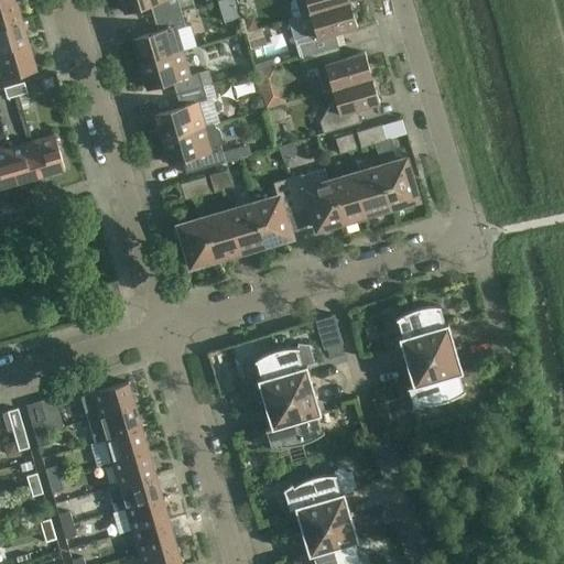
[(11,0),(0,0),(0,26),(21,21),(15,2),(12,3),(11,0)]
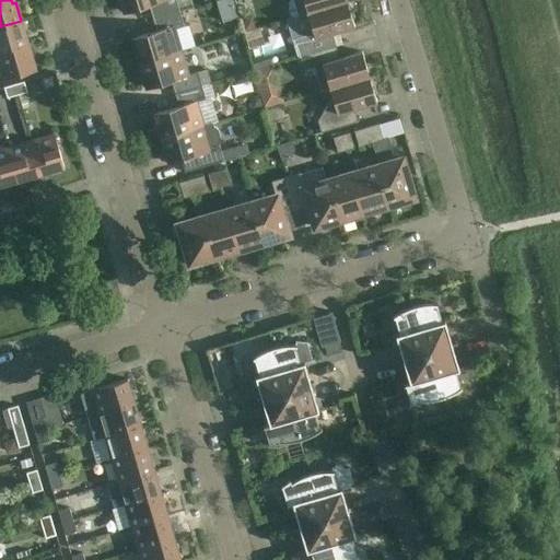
[(152,19),(179,10),(175,0),(120,0),(125,14),(126,13),(126,12),(149,6),(152,19)]
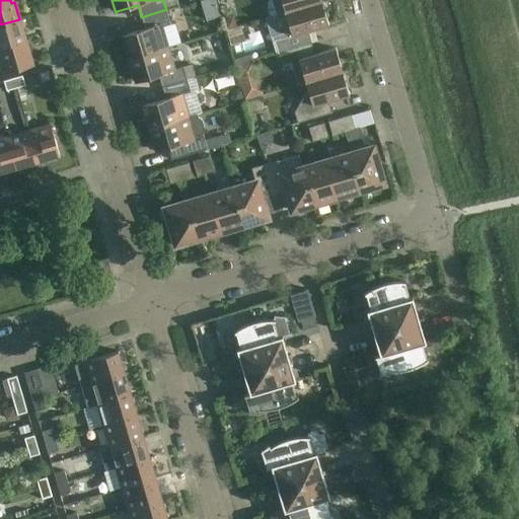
[(270,17),(321,2),(321,1),(320,0),(266,0),(265,2),(270,17)]
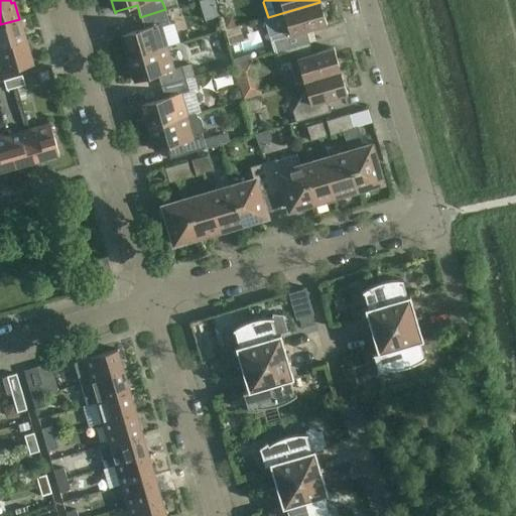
[(285,49),(309,42),(305,31),(319,27),(327,25),(325,18),(319,3),(320,3),(319,2),(268,17),(273,33),(270,34),(275,52),(285,49)]
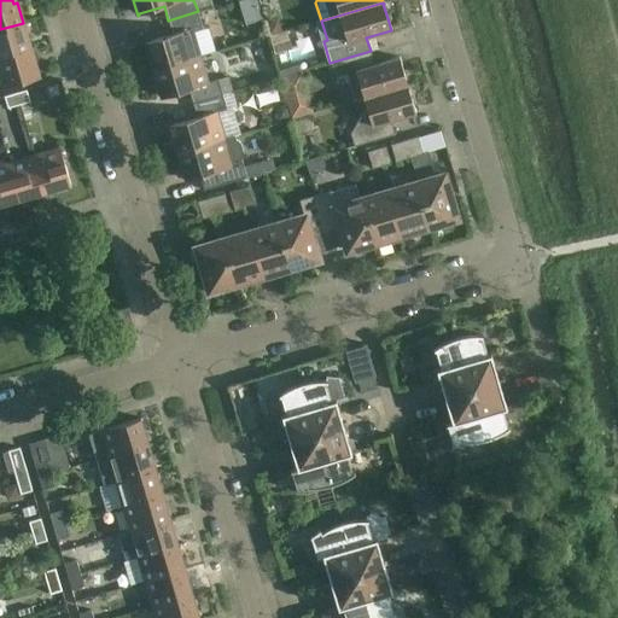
[(145,41),(153,70),(199,57),(191,29),(202,27),(198,11),(168,21),(173,35),(147,42),(146,41),(145,41)]
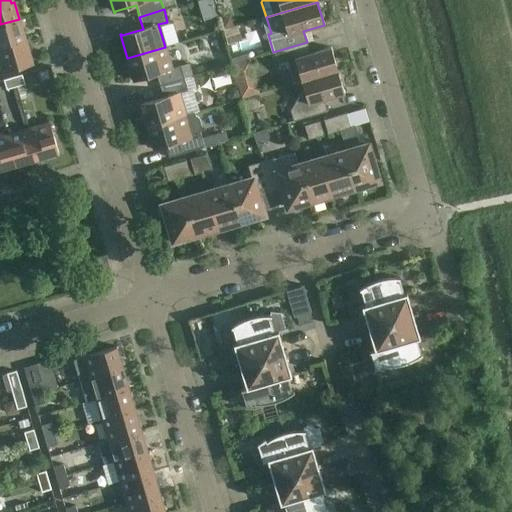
[(0,48),(22,42),(21,37),(24,36),(19,19),(0,24),(0,48)]
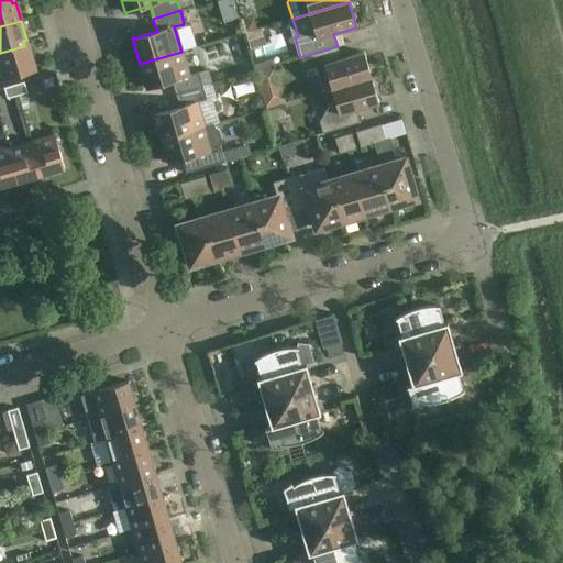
[(24,46),(0,53),(0,80),(35,70),(30,51),(26,51),(24,46)]
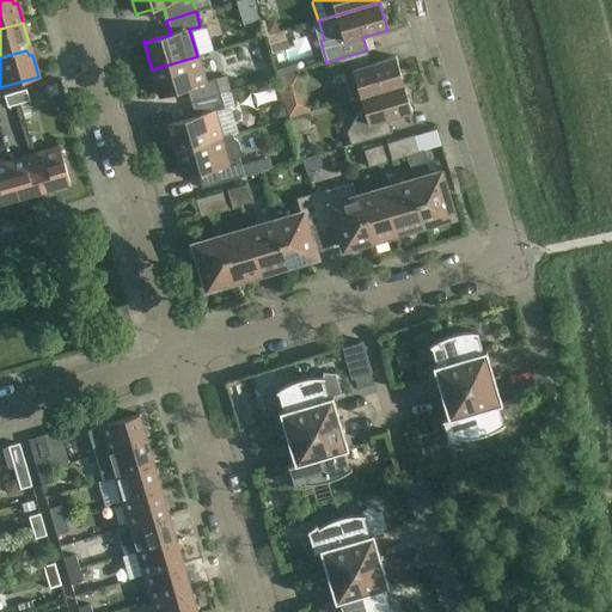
[(353,72),(360,97),(404,85),(403,84),(398,66),(396,57),(387,60),(371,65),(367,50),(338,59),(343,74),(353,72)]
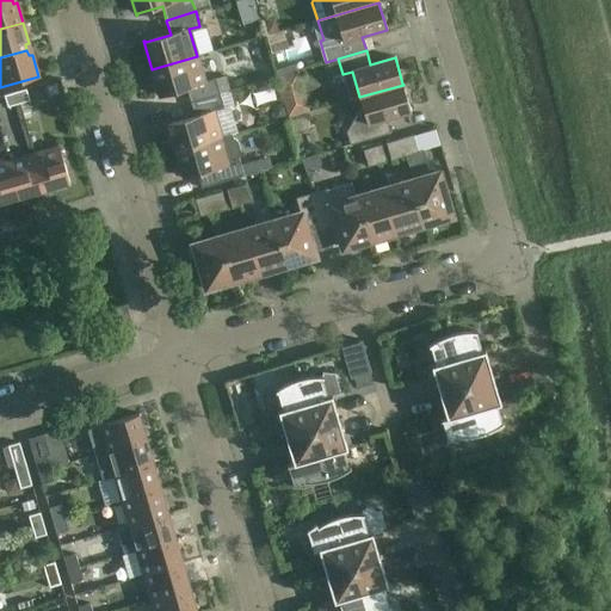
[(197,56),(152,69),(160,97),(161,97),(161,96),(186,88),(190,103),(220,93),(215,79),(204,82),(197,56)]
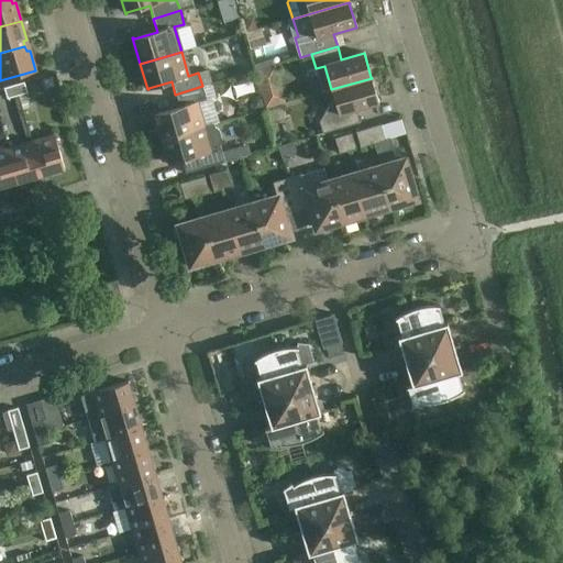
[(322,133),(333,130),(360,122),(356,110),(371,106),(378,103),(376,96),(371,79),(372,79),(372,78),(331,89),(334,101),(332,102),(319,121),(322,133)]
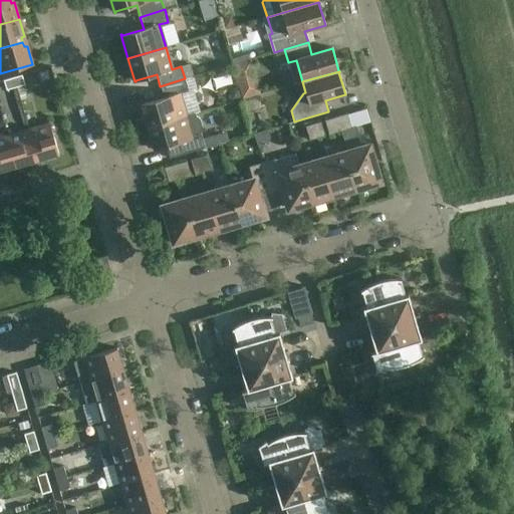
[(22,75),(12,78),(15,87),(24,84),(22,75)]
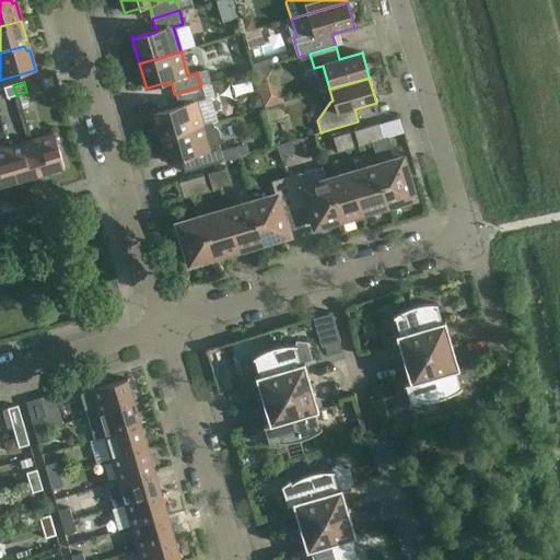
[(13,85),(3,88),(7,98),(16,95),(13,85)]
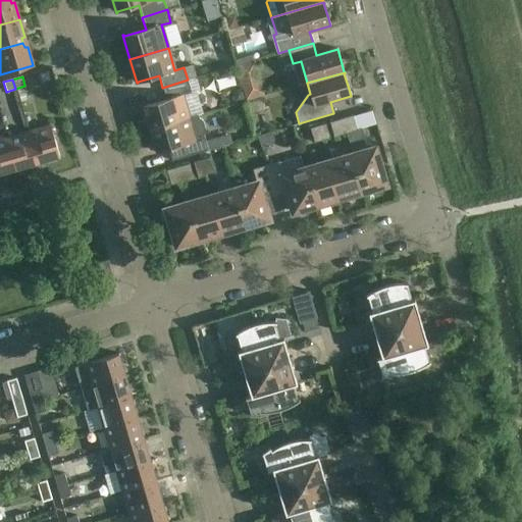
[(143,105),(150,129),(189,118),(183,95),(191,93),(188,80),(162,88),(166,99),(145,106),(144,104),(143,105)]
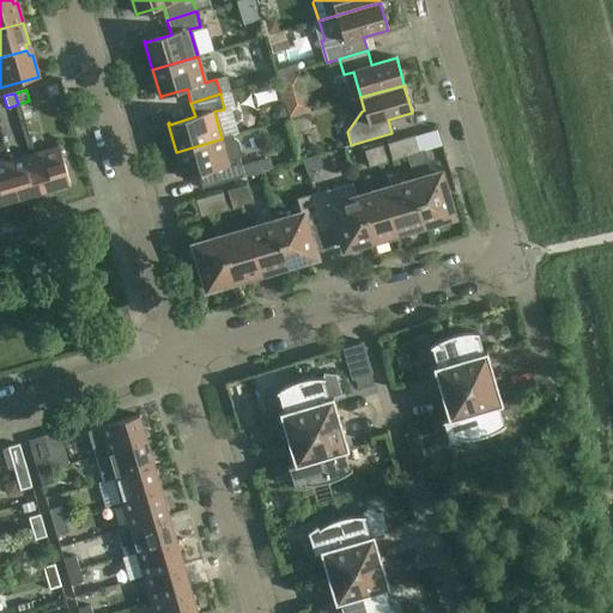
[(289,117),(285,104),(278,107),(274,113),(277,121),(289,117)]
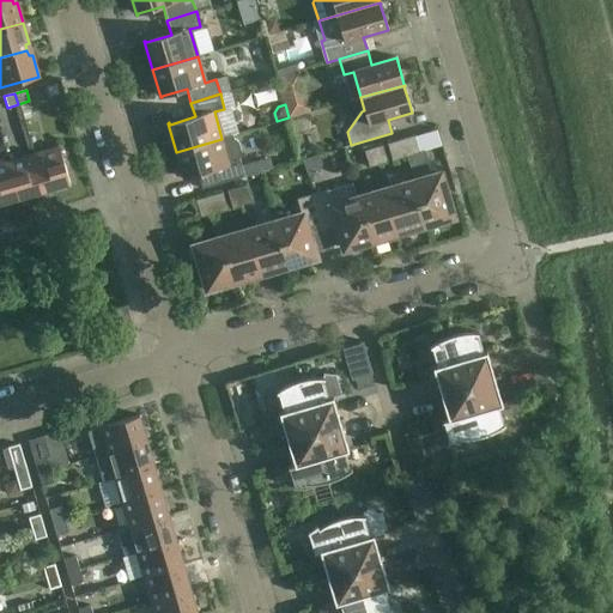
[(222,139),(176,152),(184,180),(186,180),(186,178),(200,174),(205,188),(216,186),(220,184),(244,177),(243,170),(241,162),(240,158),(241,155),(241,152),(238,143),(236,141),(234,139),(232,135),(222,139)]
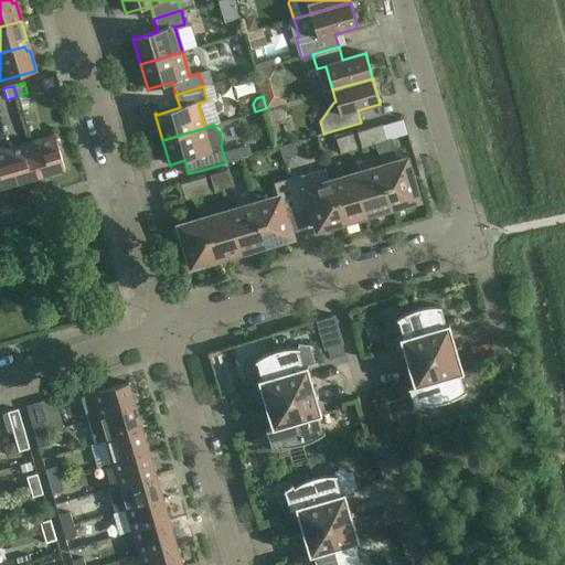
[(405,160),(396,162),(388,139),(386,140),(382,126),(356,132),(361,148),(374,145),(381,167),(392,208),(393,206),(417,200),(405,160)]
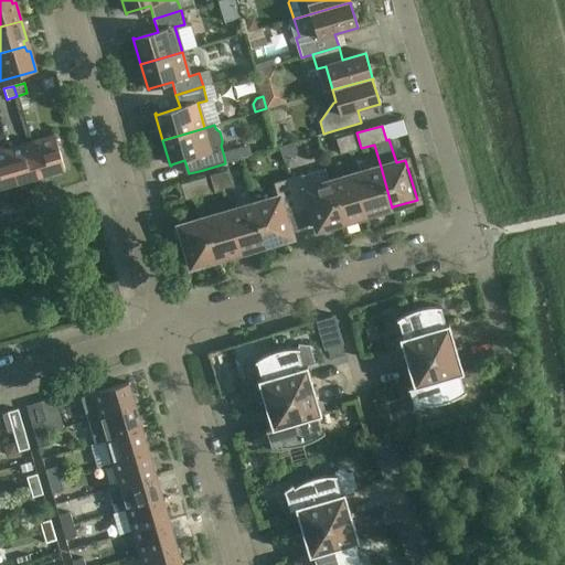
[(352,134),(344,137),(349,151),(358,149),(352,134)]
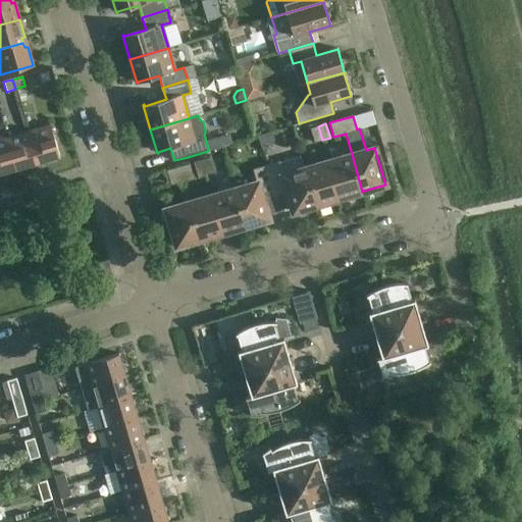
[(262,132),(268,148),(286,141),(281,124),(262,132)]
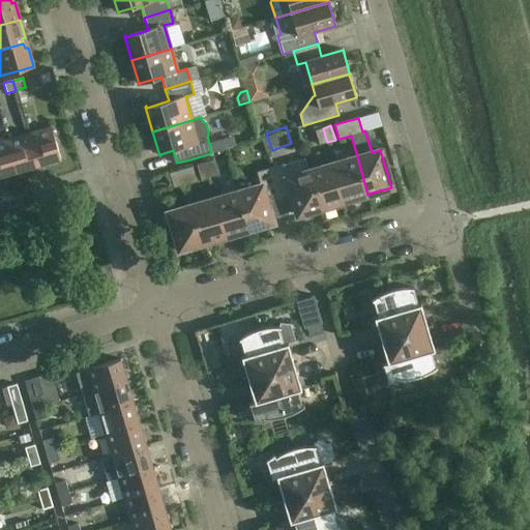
[(28,134),(38,166),(60,158),(51,127),(28,134)]
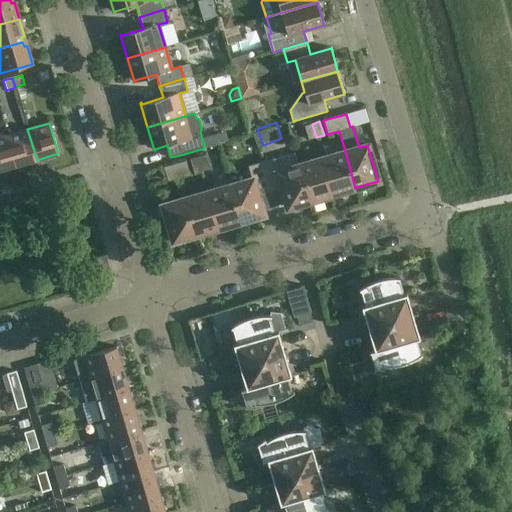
[(308,140),(316,137),(312,124),(304,126),(308,140)]
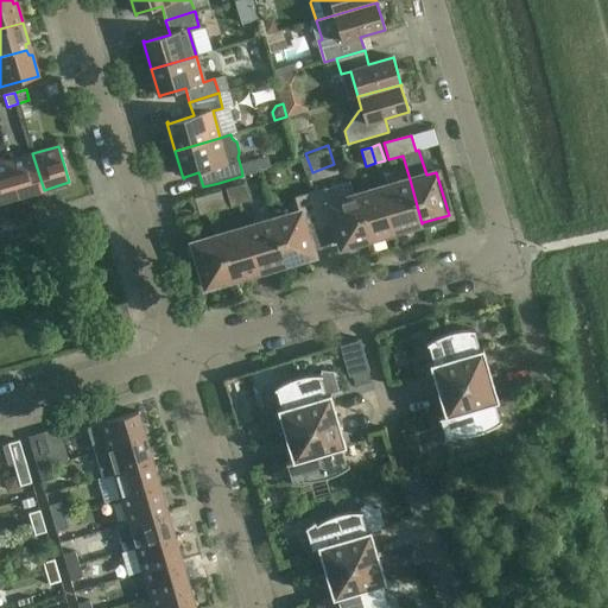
[(32,153),(8,160),(19,197),(44,190),(32,153)]
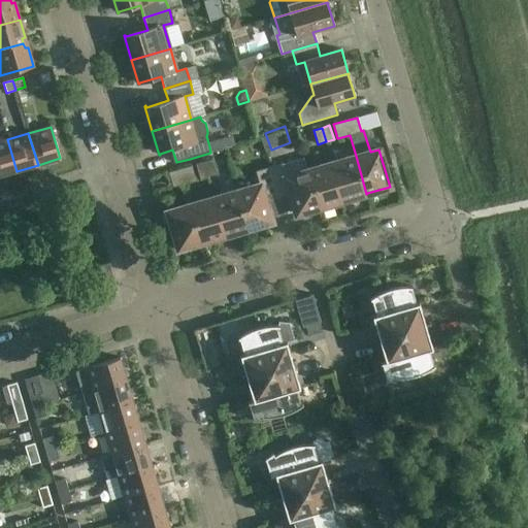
[(0,175),(17,171),(7,139),(0,141),(0,175)]
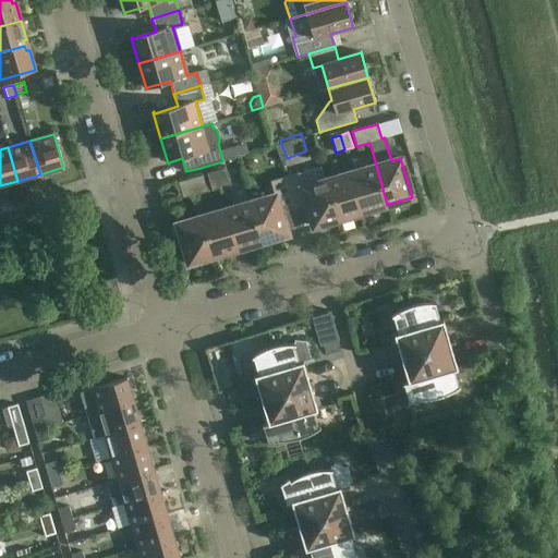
[(246,147),(221,155),(222,161),(247,154),(246,147)]
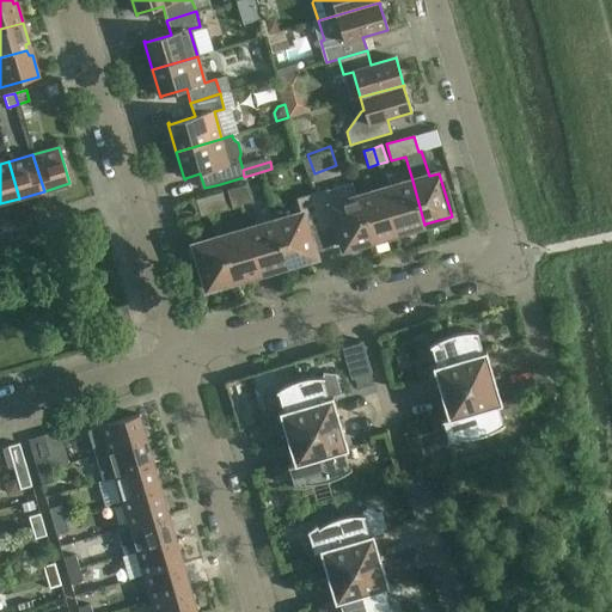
[(424,225),(412,181),(385,189),(398,232),(405,230),(407,233),(427,227),(426,224),(424,225)]
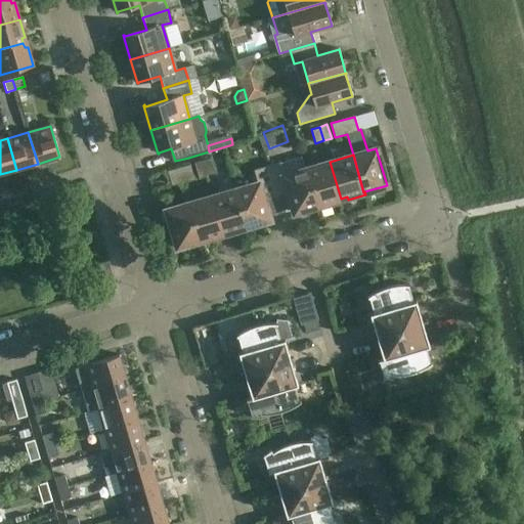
[(280,162),(267,166),(274,192),(288,188),(294,212),(317,206),(306,169),(304,169),(301,157),(280,163),(280,162)]
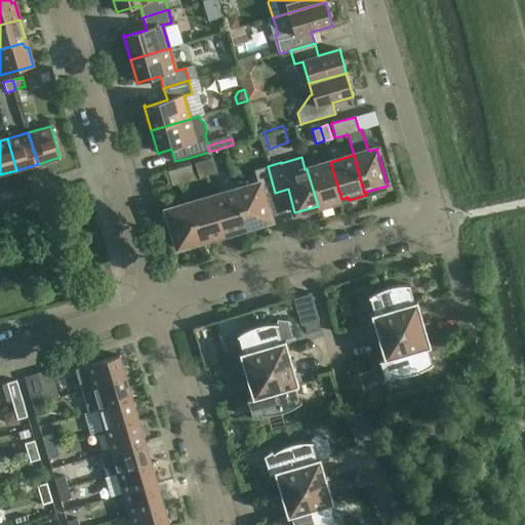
[(202,161),(206,175),(214,173),(210,159),(202,161)]
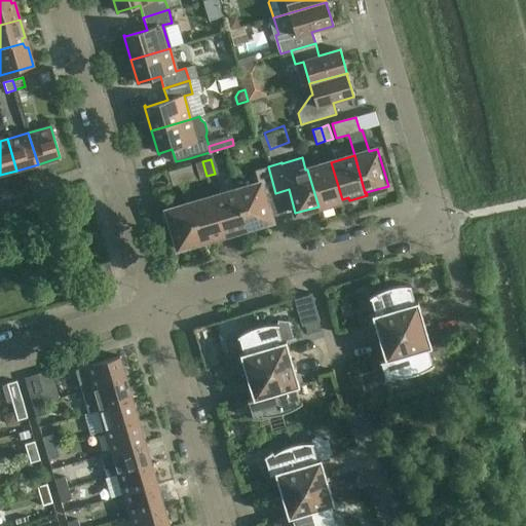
[(199,178),(207,176),(202,161),(195,163),(199,178)]
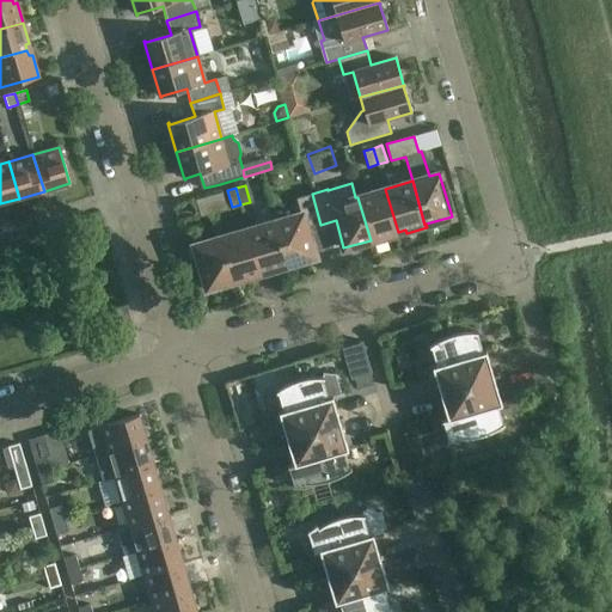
[(385,189),(357,197),(371,240),(371,244),(391,238),(390,234),(398,232),(385,189)]
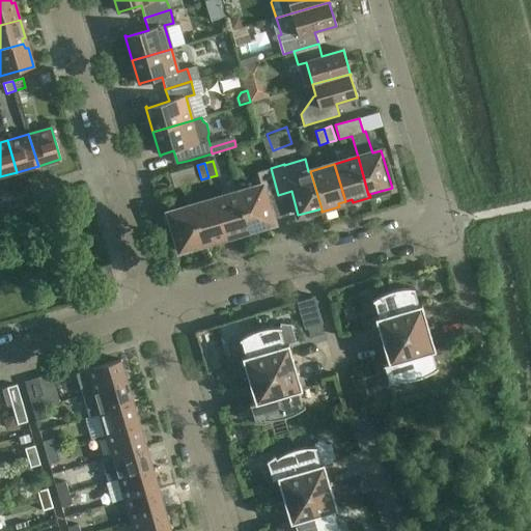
[(193,167),(169,173),(174,188),(197,180),(193,167)]
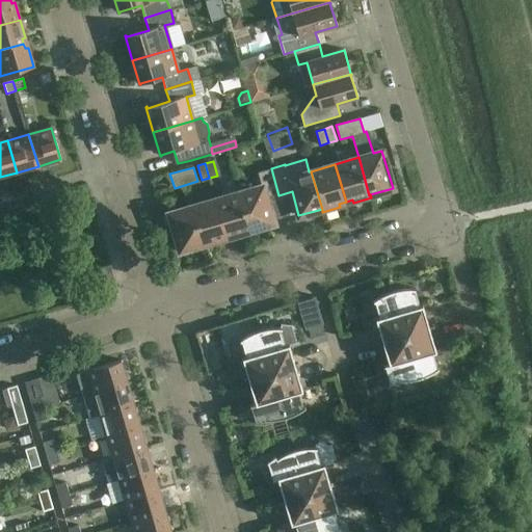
[(250,230),(273,223),(266,198),(278,195),(271,168),(258,173),(261,186),(239,192),(250,230)]
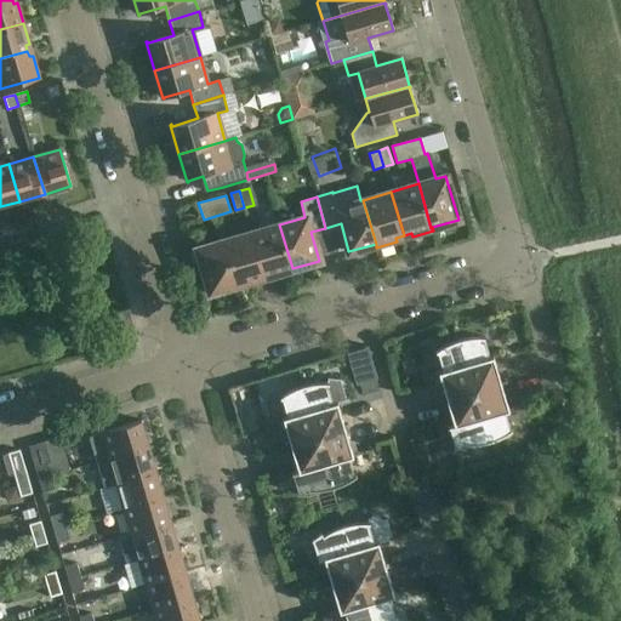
[(279,224),(251,233),(265,277),(272,274),(273,278),(294,272),(292,268),(279,224)]
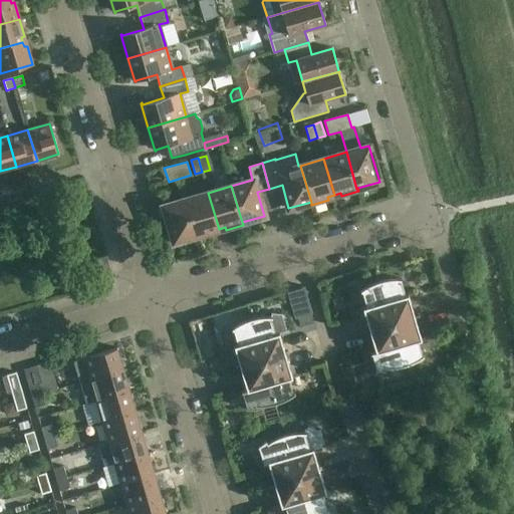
[(208,193),(186,199),(196,236),(197,239),(214,234),(213,231),(219,229),(208,193)]
